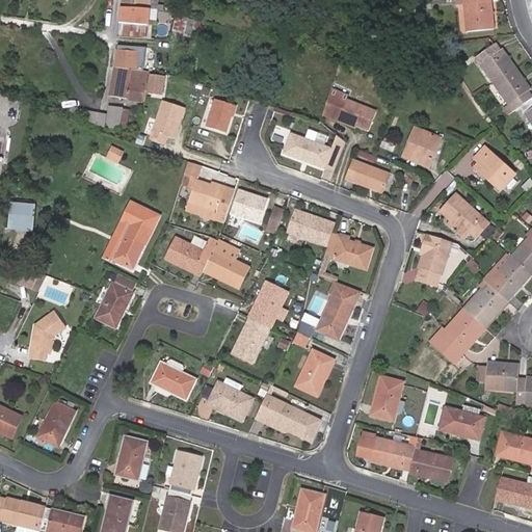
[(151,10),(164,11),(165,6),(158,5),(150,5),(150,0),(123,0),(123,7),(151,10)]
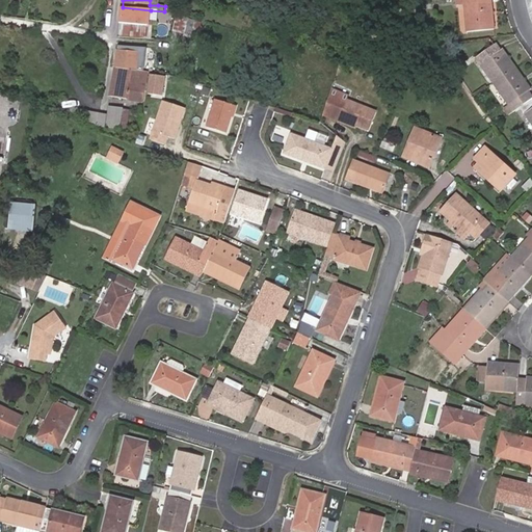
[(486,0),(455,0),(456,5),(464,5),(467,33),(494,30),(491,2),(486,3),(486,0)]
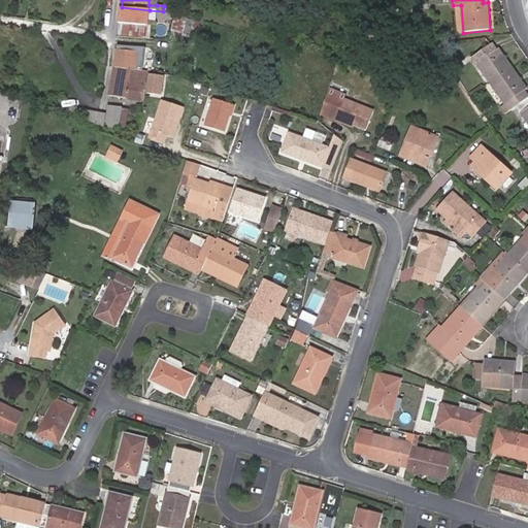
[(119,36),(146,38),(149,26),(152,26),(153,21),(149,21),(150,10),(122,7),(119,36)]
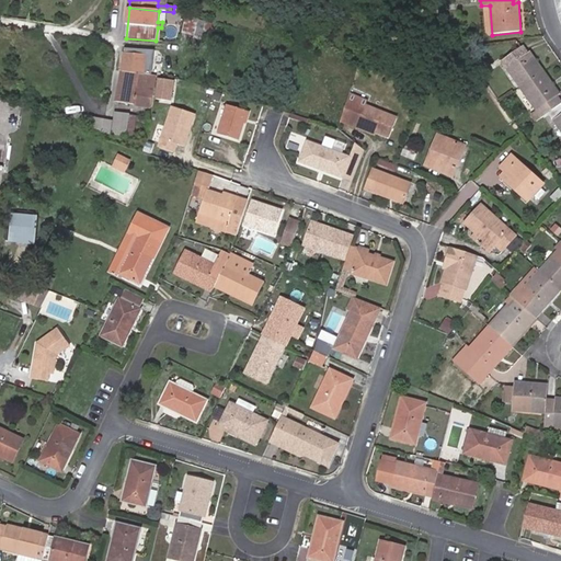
[(212,41),(216,25),(199,20),(192,43),(205,47),(207,39),(212,41)]
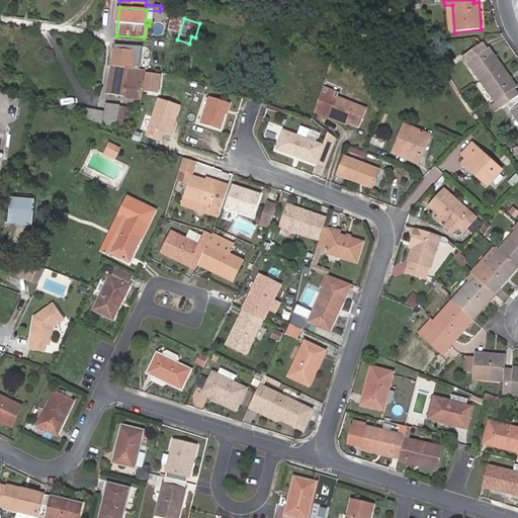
[(434,32),(419,33),(420,42),(434,41),(434,32)]
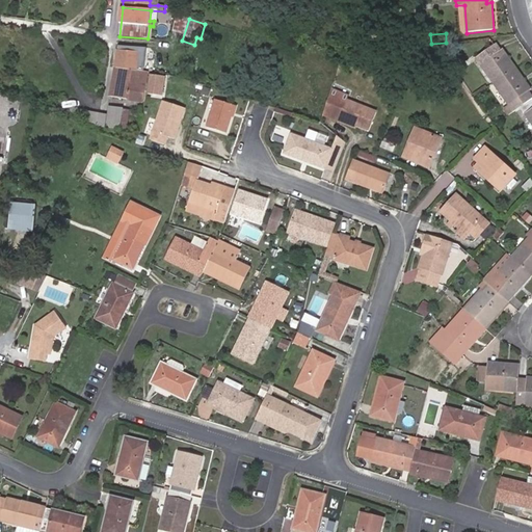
[(476,58),(494,83),(516,68),(503,49),(499,52),(495,46),(476,58)]
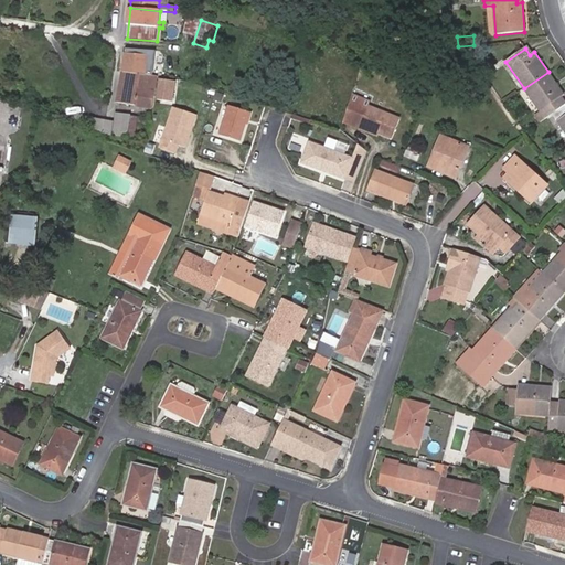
[(123,72),(147,75),(147,68),(152,68),(153,61),(148,61),(149,55),(147,55),(147,51),(126,50),(123,72)]
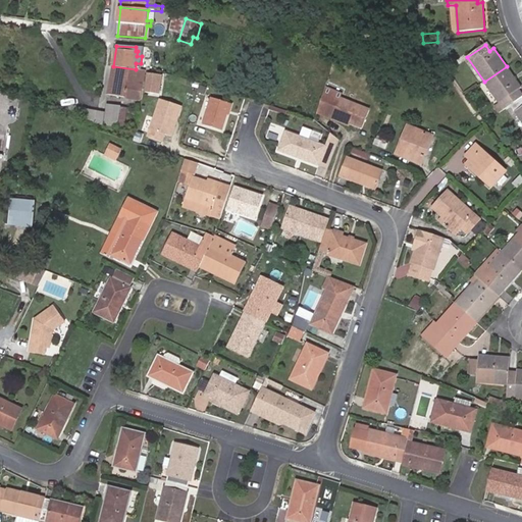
[(136,69),(113,66),(109,96),(141,100),(146,70),(140,69),(136,69)]
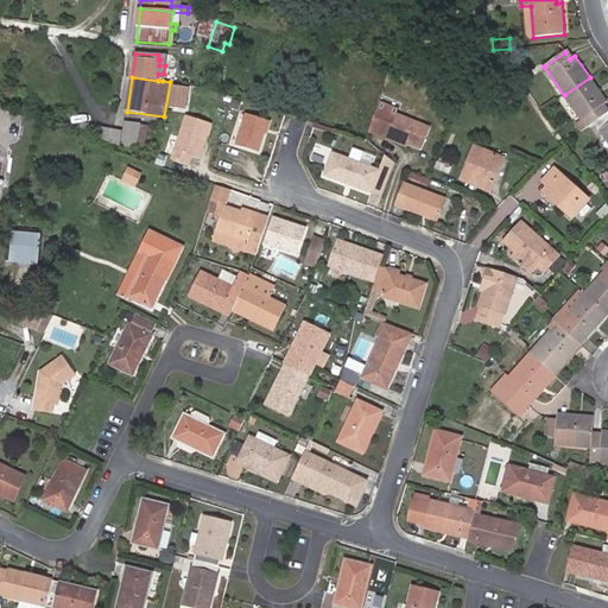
[(590,77),(564,95),(583,121),(576,126),(581,133),(595,124),(607,113),(603,106),(607,102),(590,77)]
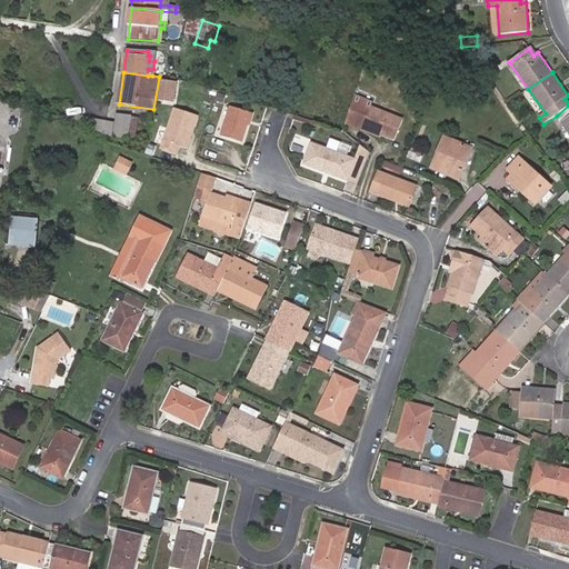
[(177,82),(161,80),(159,101),(173,103),(177,82)]
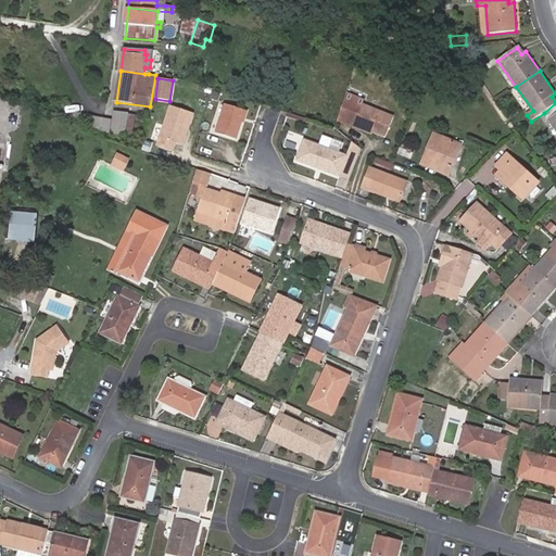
[(344,98),(363,105),(364,100),(345,93),(344,98)]
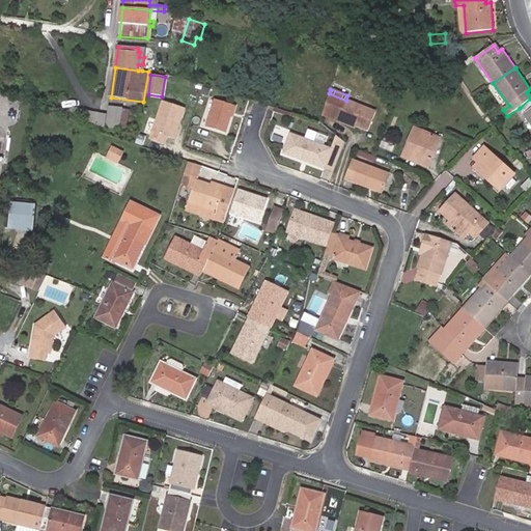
[(346,101),(329,93),(323,115),(338,121),(339,118),(346,101)]
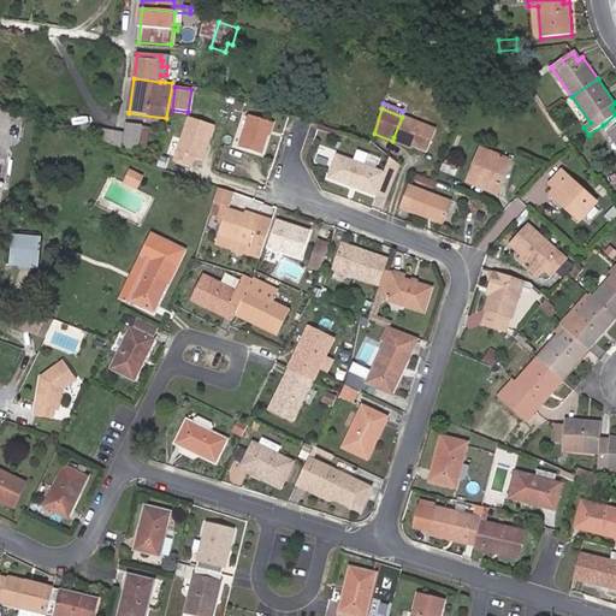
[(615,114),(603,125),(615,143),(615,114)]
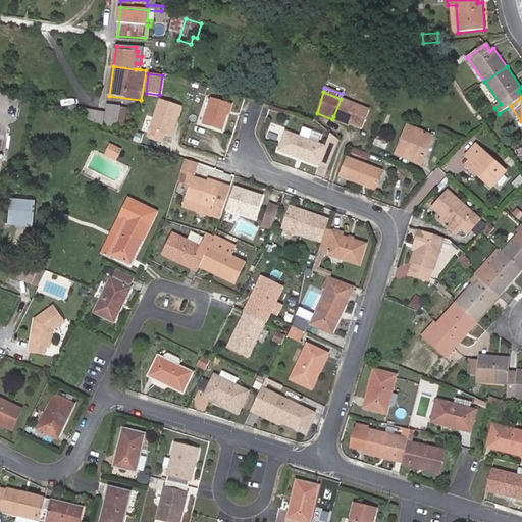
[(221,132),(229,104),(212,99),(204,125),(221,132)]
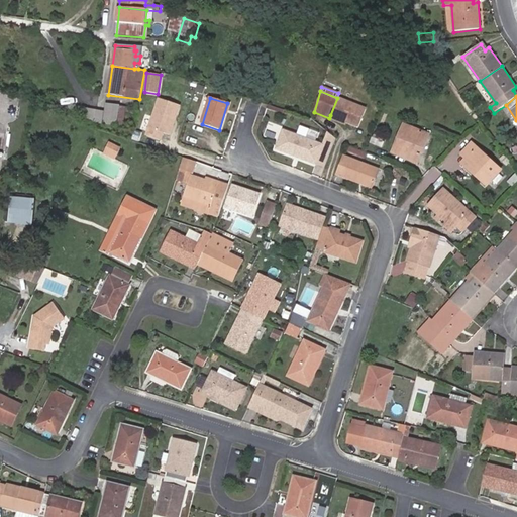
[(346,121),(359,127),(367,109),(337,98),(330,115),(346,121)]
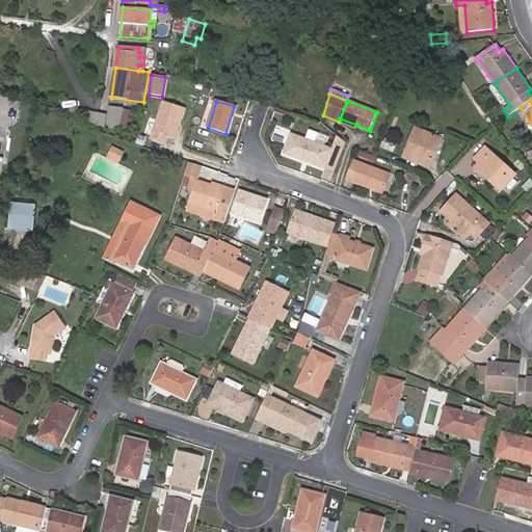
[(169,138),(170,138),(177,123),(180,124),(186,109),(165,102),(151,140),(166,145),(169,138)]
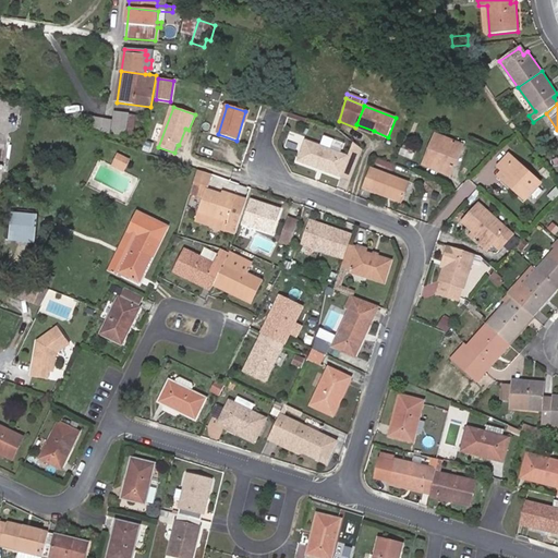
[(306,118),(290,112),(288,119),(304,125),(306,118)]
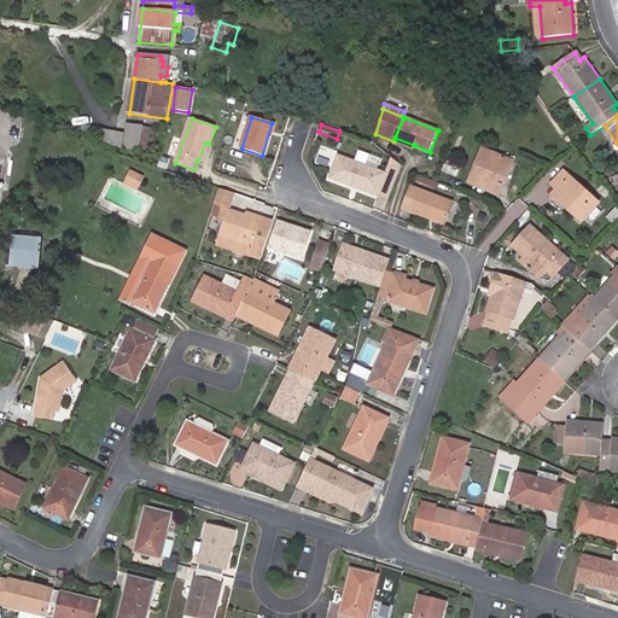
[(143,128),(127,126),(124,143),(129,150),(139,151),(143,128)]
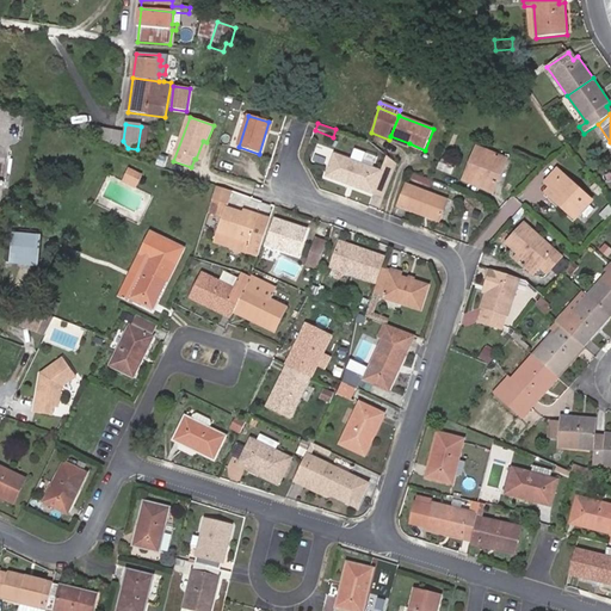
[(149,128),(141,127),(137,149),(146,150),(149,128)]
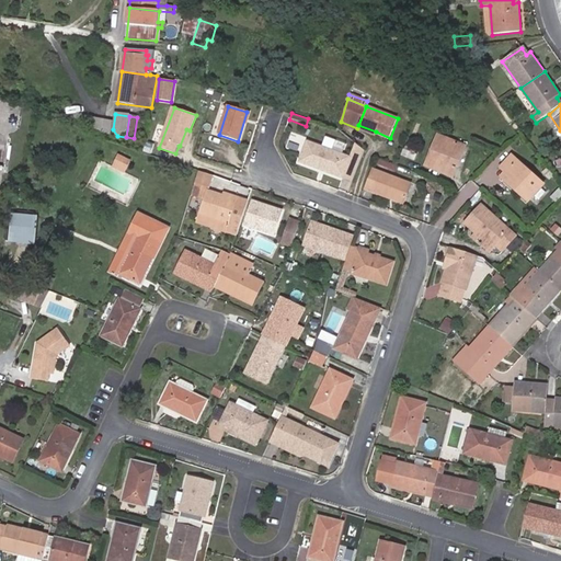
[(95,133),(104,134),(105,121),(96,119),(95,133)]
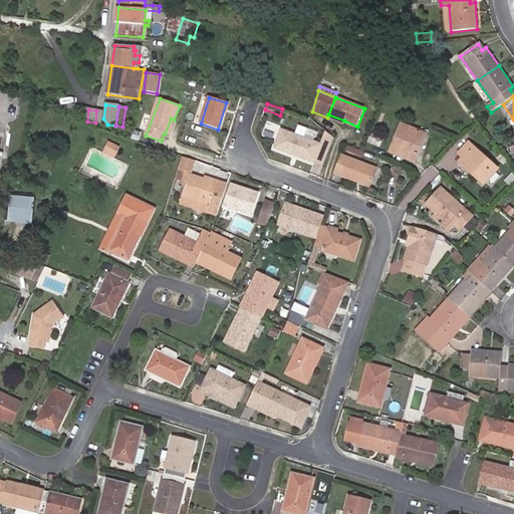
[(344,120),(328,114),(327,117),(343,123),(344,120)]
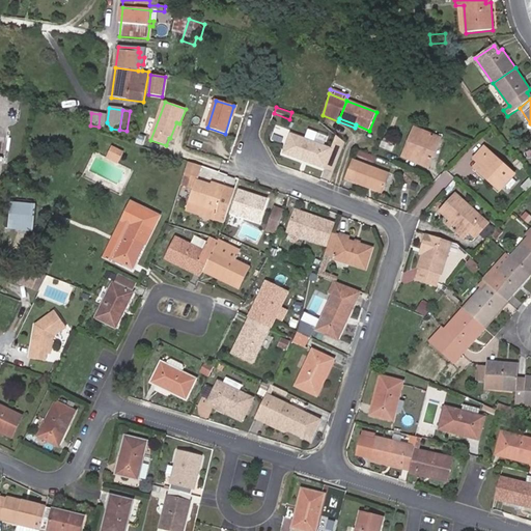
[(170,138),(174,139),(179,123),(176,122),(170,138)]
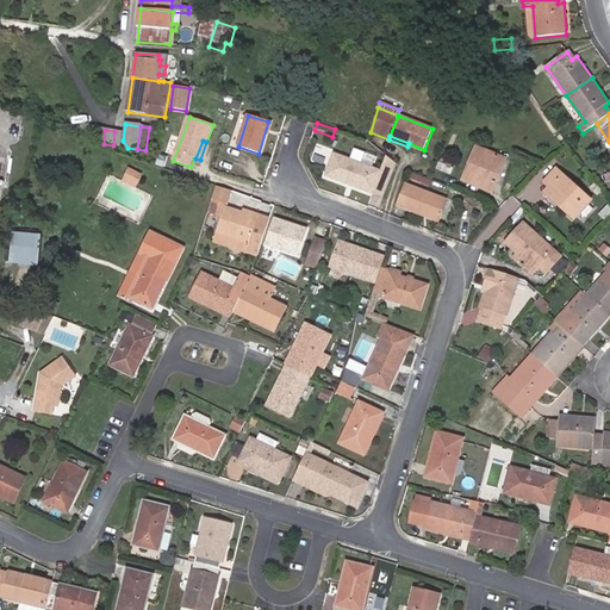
[(477,148),(464,180),(492,192),(497,182),(491,180),(497,166),(502,168),(505,160),(477,148)]
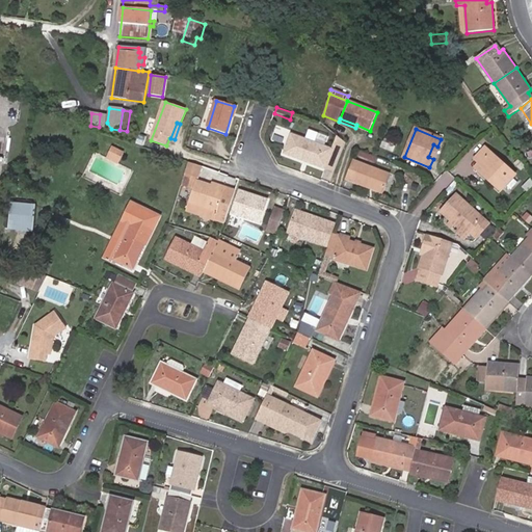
[(331,151),(292,135),(286,154),(335,173),(345,143),(337,136),(331,151)]
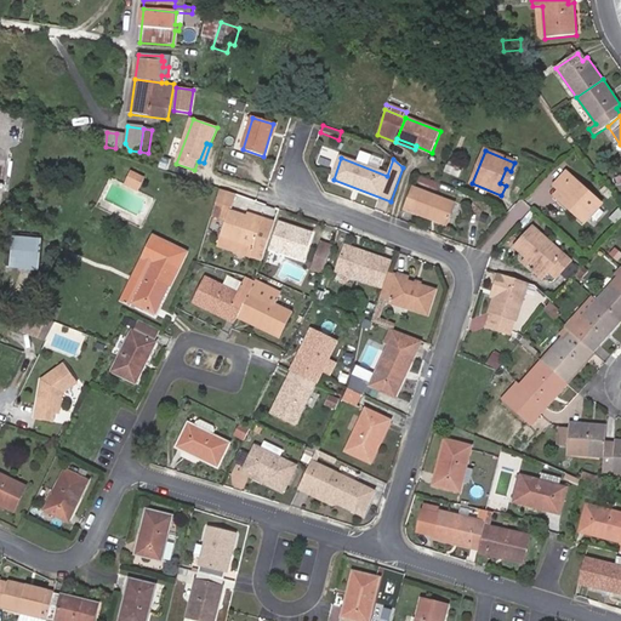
[(130,180),(143,186),(147,180),(134,172),(130,180)]
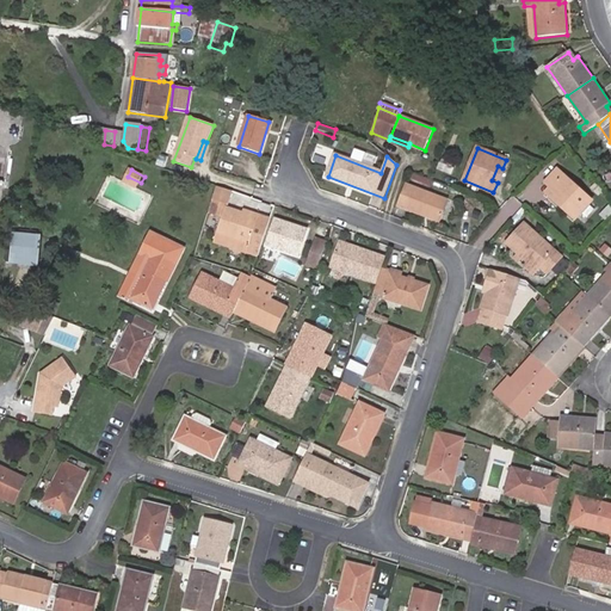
[(545,183),(550,187),(563,174),(557,170),(545,183)]
